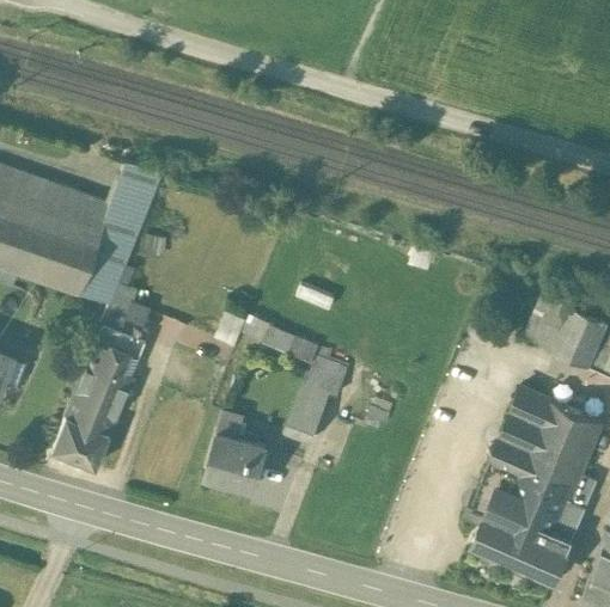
[(114,201),(0,161),(0,191),(104,228),(114,201)]
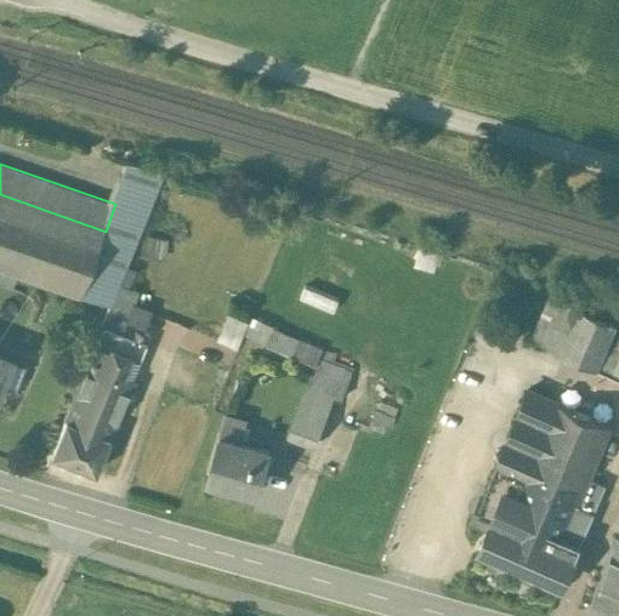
[(106,232),(83,296),(109,309),(111,311),(112,311),(114,303),(119,290),(165,175),(129,165),(115,204),(106,232)]
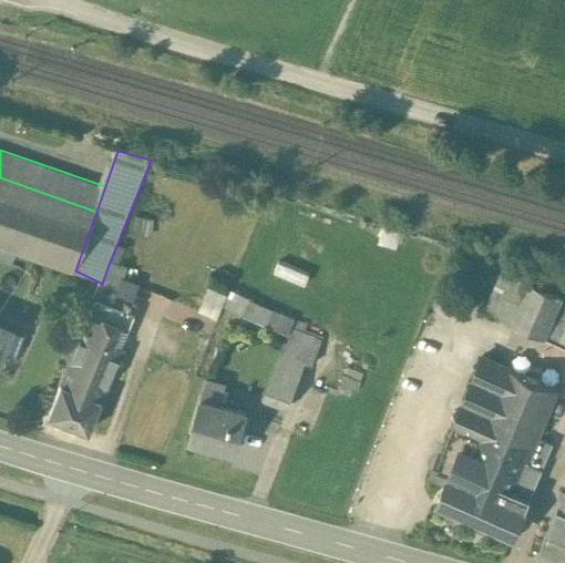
[(96,212),(0,177),(0,260),(16,266),(21,252),(75,270),(96,212)]
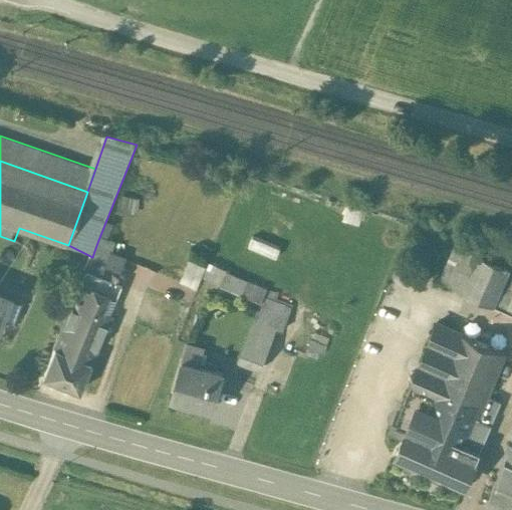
[(114,246),(98,240),(94,251),(109,257),(114,246)]
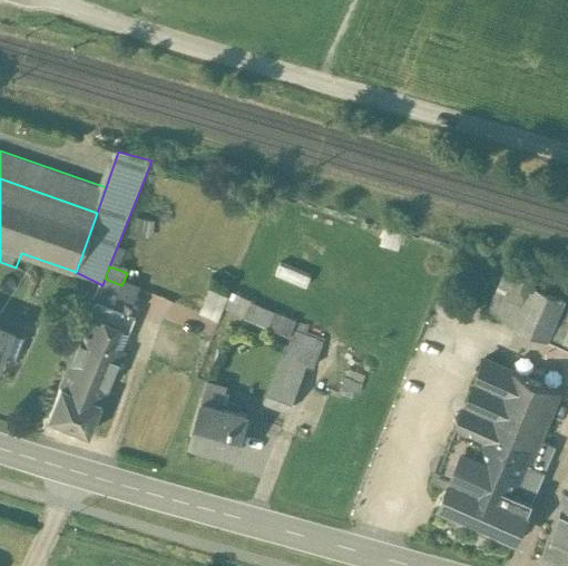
[(534,289),(509,277),(492,318),(517,329),(534,289)]
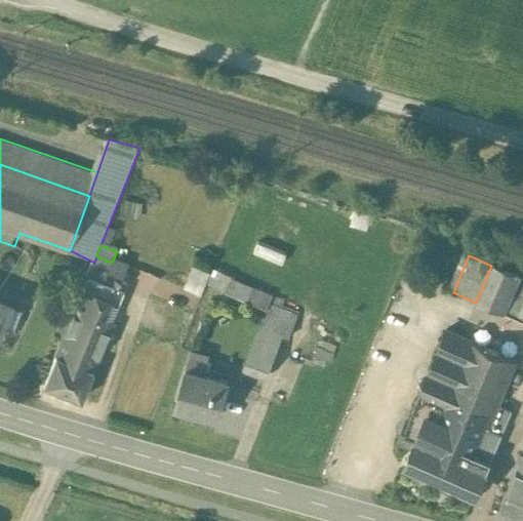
[(112,263),(96,256),(94,263),(93,263),(91,268),(107,275),(116,278),(120,266),(112,263)]
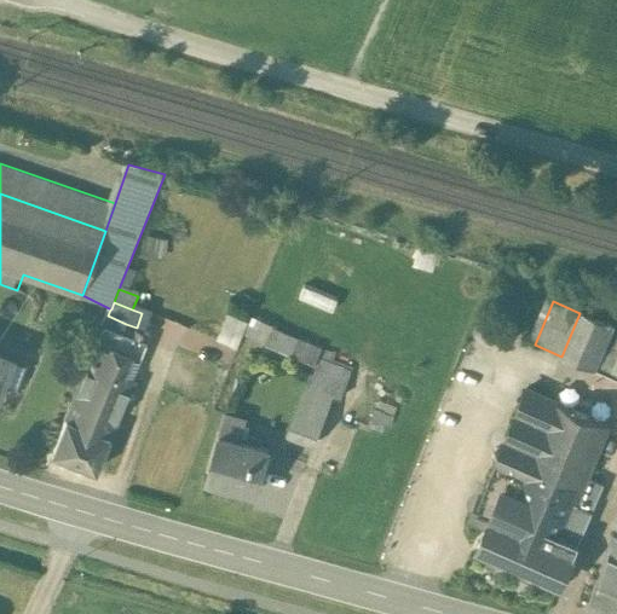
[(109,308),(96,342),(99,345),(105,330),(102,329),(108,316),(110,310),(109,308)]
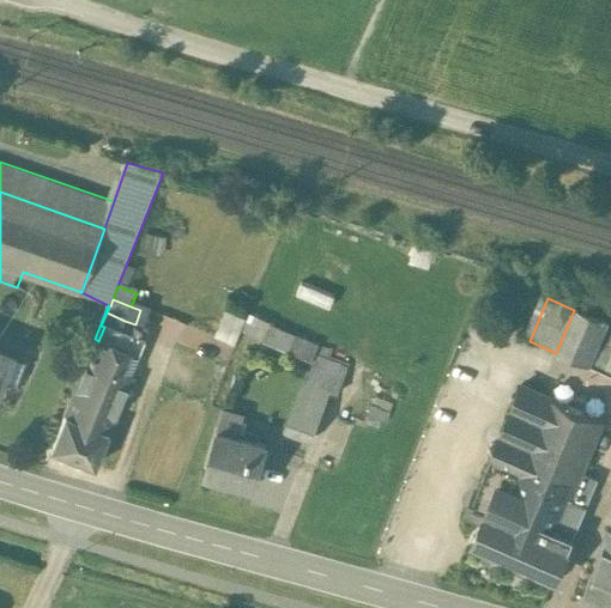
[(235,345),(247,318),(224,309),(212,335),(235,345)]
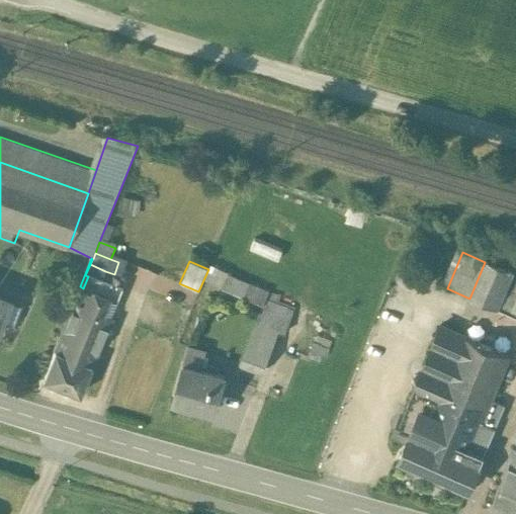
[(515,274),(486,261),(485,262),(469,298),(469,300),(499,312),(507,292),(515,274)]
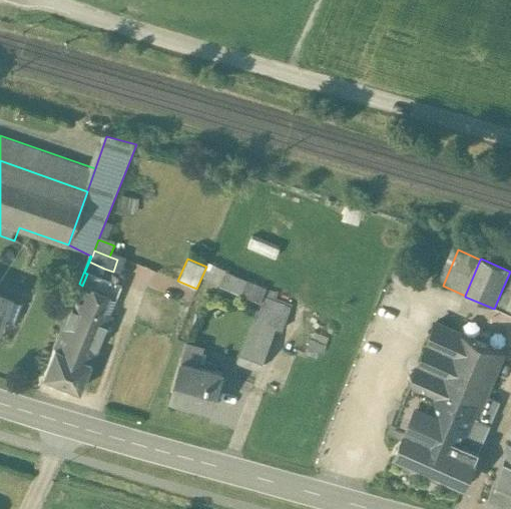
[(104,269),(89,262),(84,273),(87,274),(100,279),(104,269)]
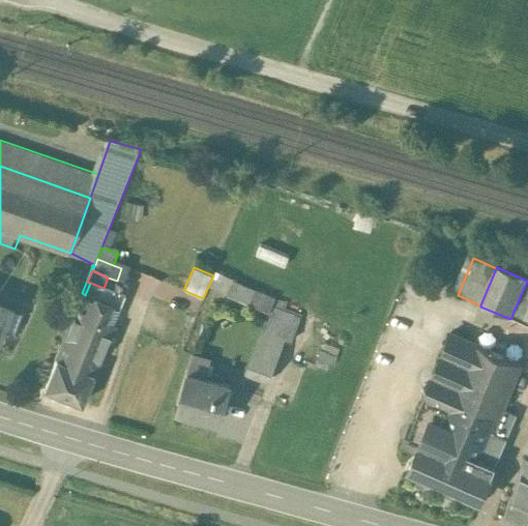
[(210,291),(271,317),(277,302),(216,276),(210,291)]
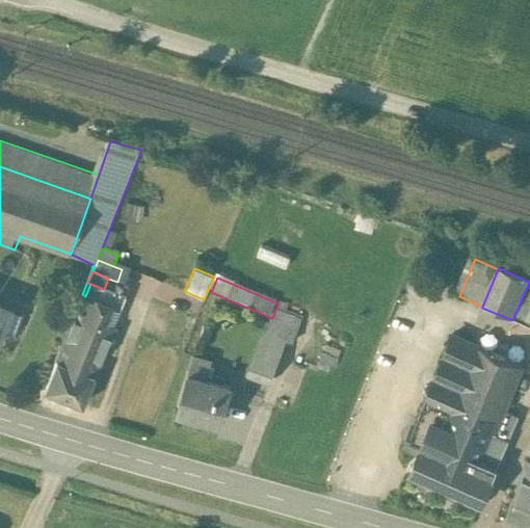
[(104,289),(90,284),(85,296),(58,364),(57,363),(56,365),(57,365),(46,391),(45,393),(47,394),(48,394),(80,407),(83,408),(83,406),(94,380),(95,380),(95,378),(101,363),(109,343),(127,298),(104,289)]
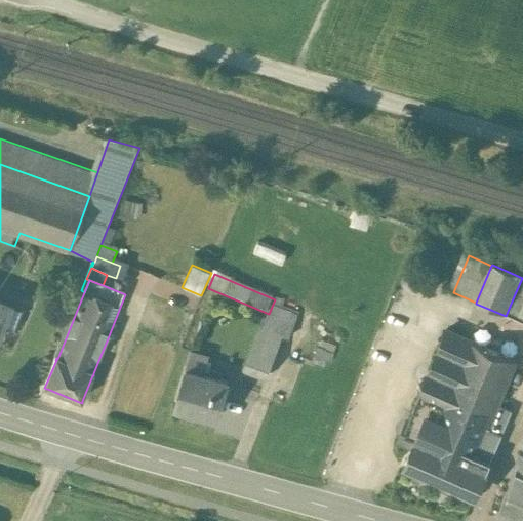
[(522,299),(514,296),(506,316),(522,323),(522,299)]
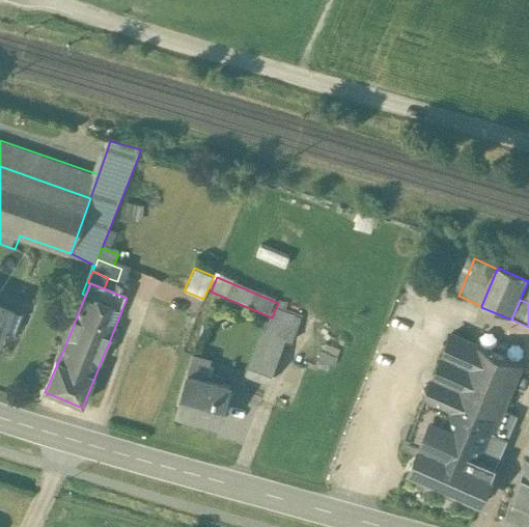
[(0,333),(8,311),(0,307),(0,333)]
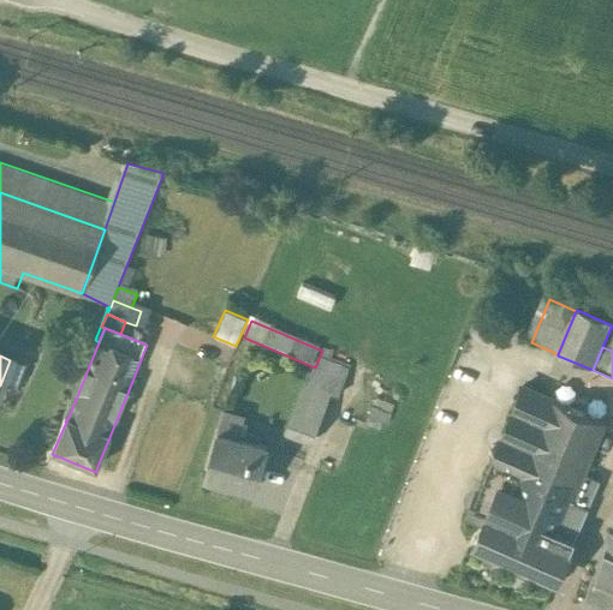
[(350,380),(315,368),(304,398),(332,408),(335,398),(343,400),(350,380)]
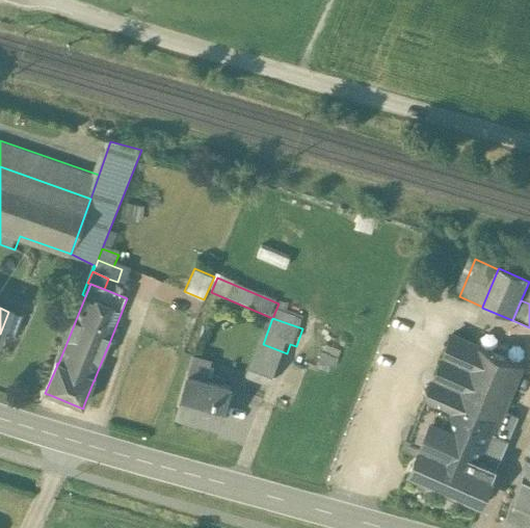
[(526,369),(454,338),(408,449),(421,454),(413,474),(483,504),(495,480),(521,419),(507,414),(526,369)]
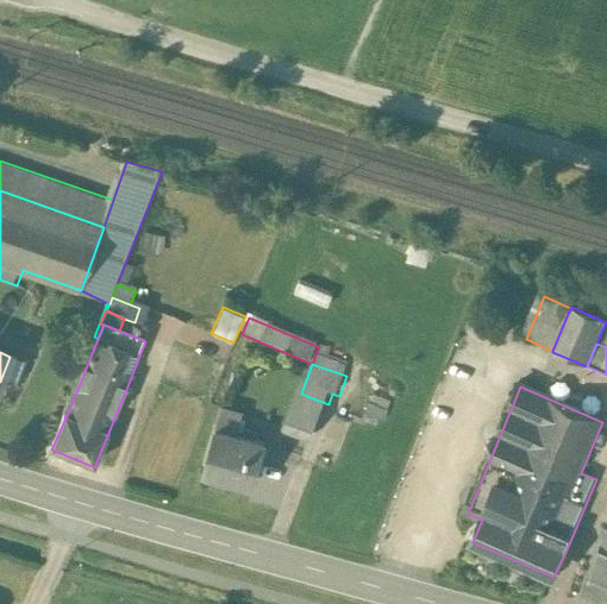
[(125,392),(116,415),(125,420),(126,417),(135,396),(131,395),(130,395),(129,394),(125,392)]
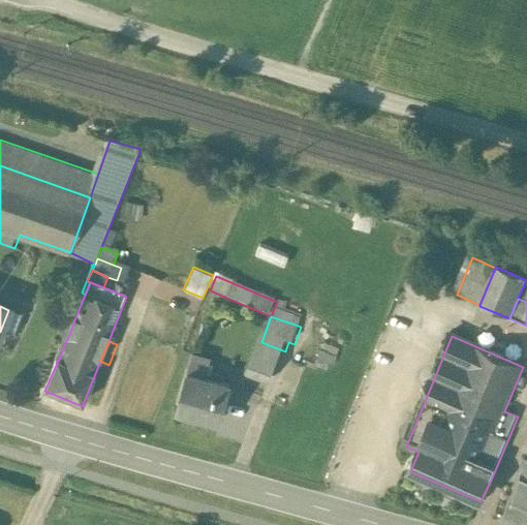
[(285,351),(261,342),(248,377),(272,385),(285,351)]
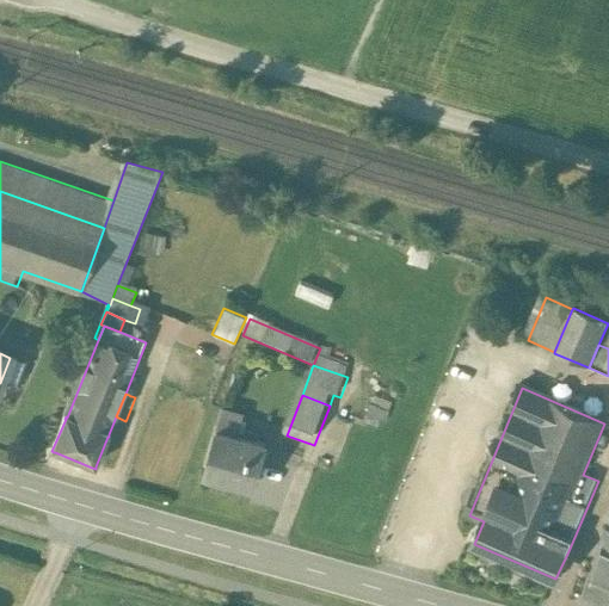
[(223,413),(219,437),(241,441),(246,418),(223,413)]
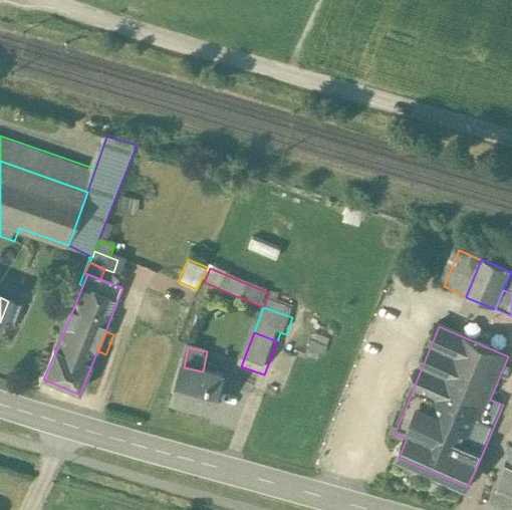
[(224,377),(184,367),(176,401),(216,411),(224,377)]
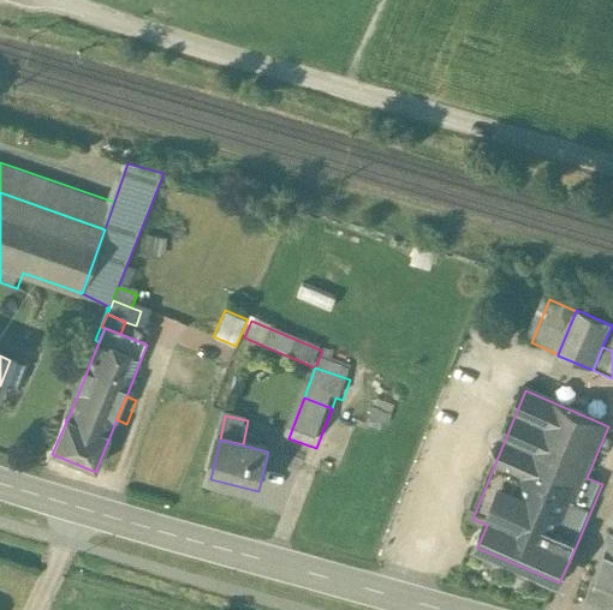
[(612,538),(593,603),(612,608),(612,538)]
